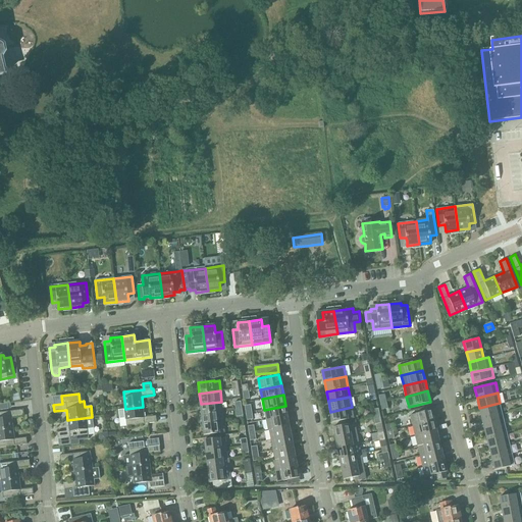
[(202,414),(223,412),(221,402),(201,404),(202,414)]
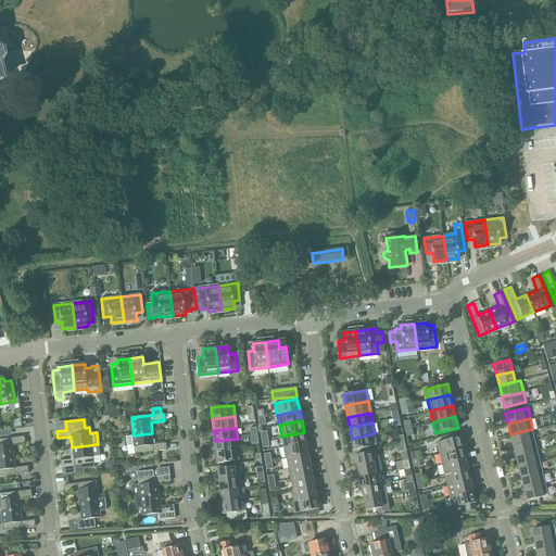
[(514,445),(535,440),(532,429),(510,434),(514,445)]
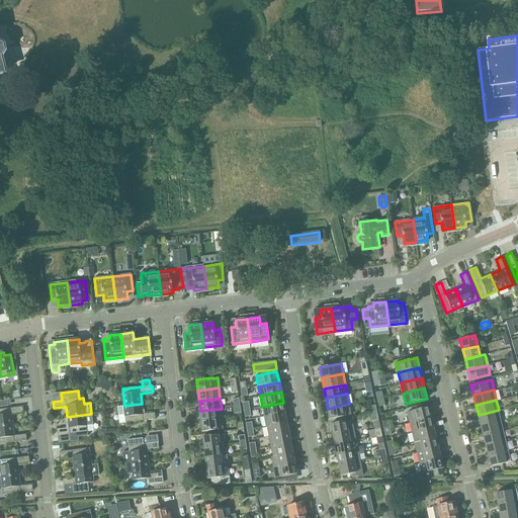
[(264,417),(285,412),(283,403),(262,407),(264,417)]
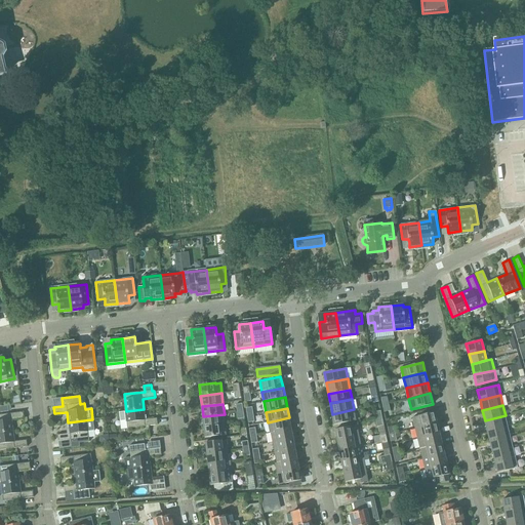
[(146,420),(144,409),(126,411),(120,412),(121,421),(127,420),(128,429),(159,425),(158,418),(146,420)]
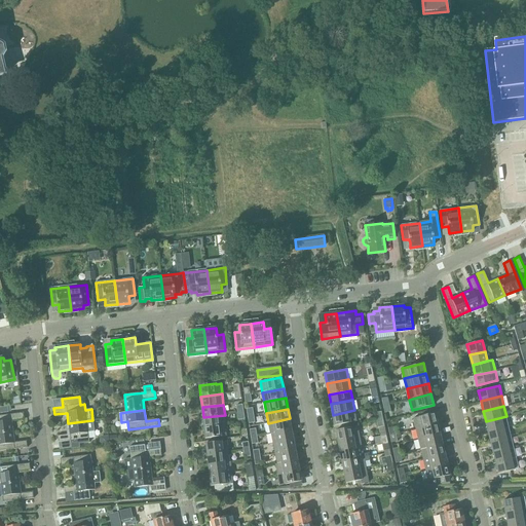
[(335,425),(350,422),(357,421),(354,410),(333,415),(335,425)]
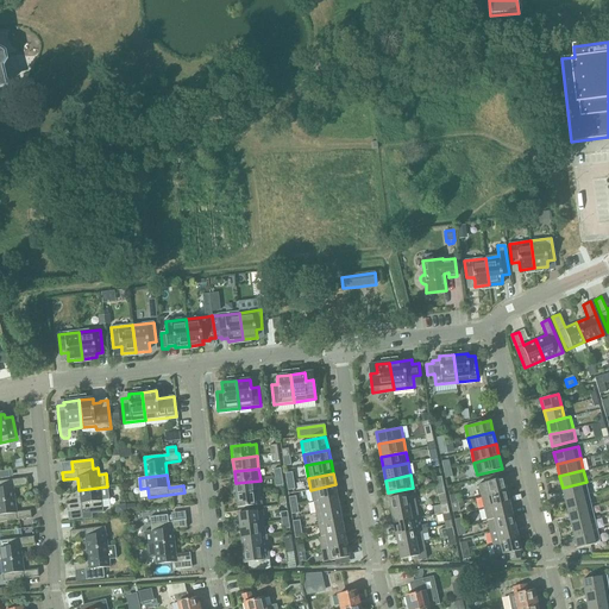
[(482,496),(507,490),(504,477),(479,484),(482,496)]
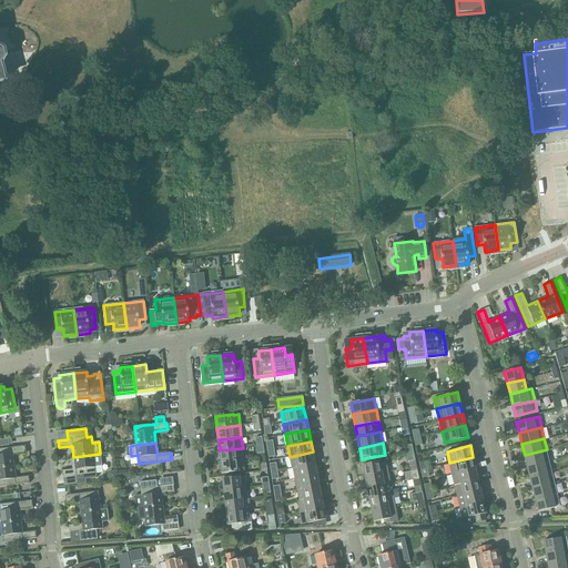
[(0,468),(14,466),(13,455),(27,453),(26,446),(0,448),(0,468)]
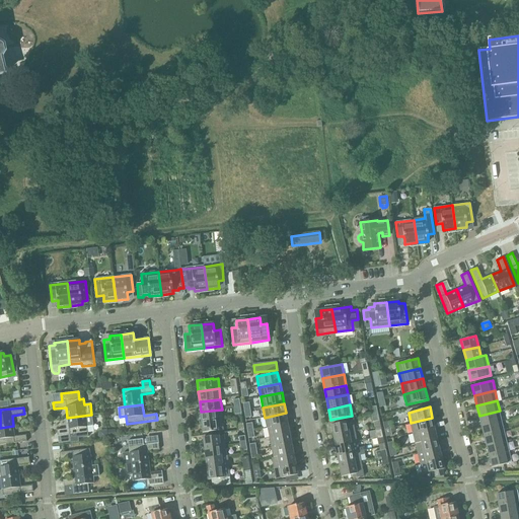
[(202,422),(223,420),(222,410),(201,412),(202,422)]
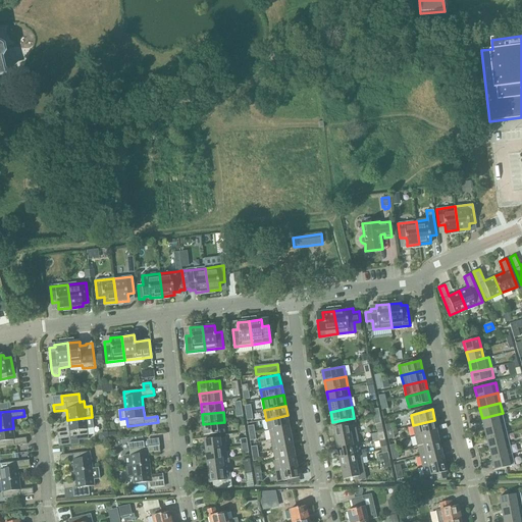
[(484,427),(505,422),(503,413),(482,418),(484,427)]
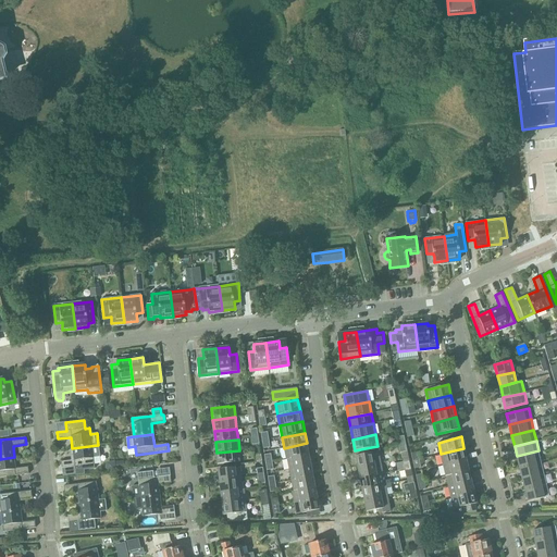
[(286,459),(309,454),(307,443),(284,448),(286,459)]
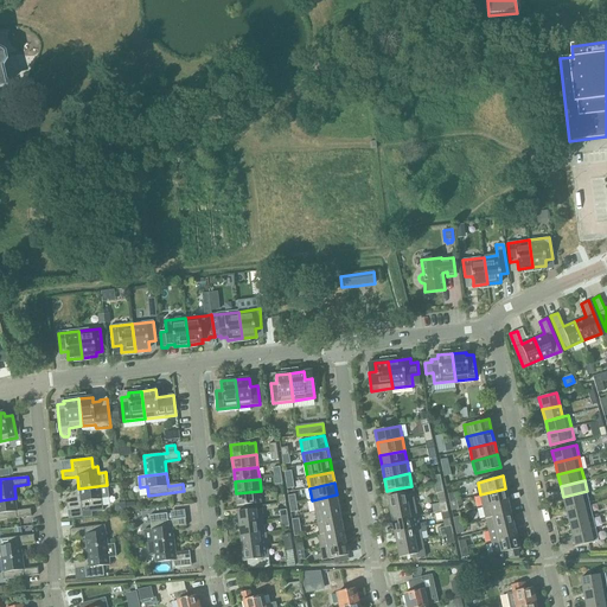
[(438,499),(445,498),(441,484),(435,485),(438,499)]
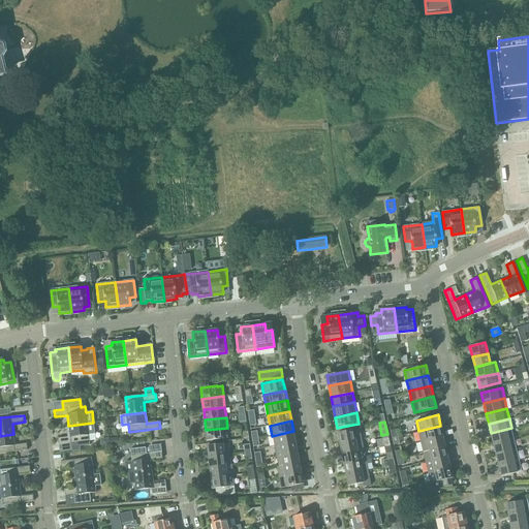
[(69,437),(58,438),(58,444),(89,441),(88,435),(94,434),(93,423),(68,426),(69,437)]
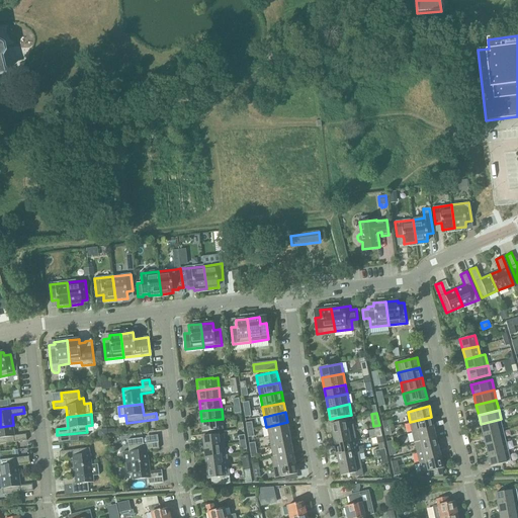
[(413,432),(434,427),(431,417),(410,422),(413,432)]
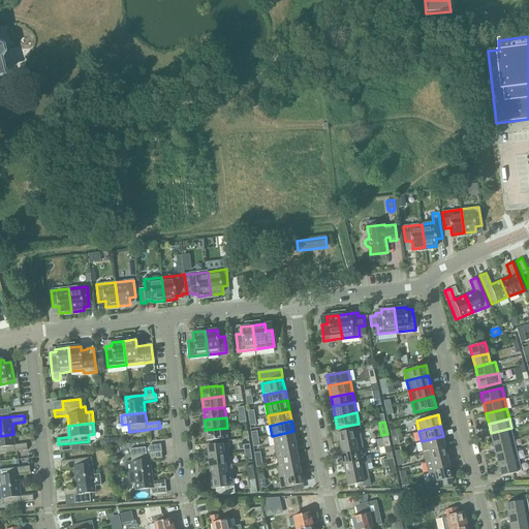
[(207,441),(223,439),(228,438),(227,428),(206,430),(207,441)]
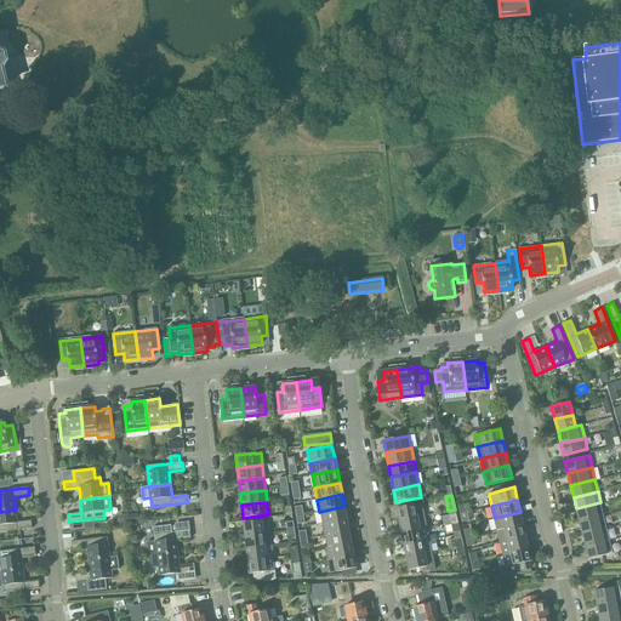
[(580,522),(604,516),(600,502),(576,508),(580,522)]
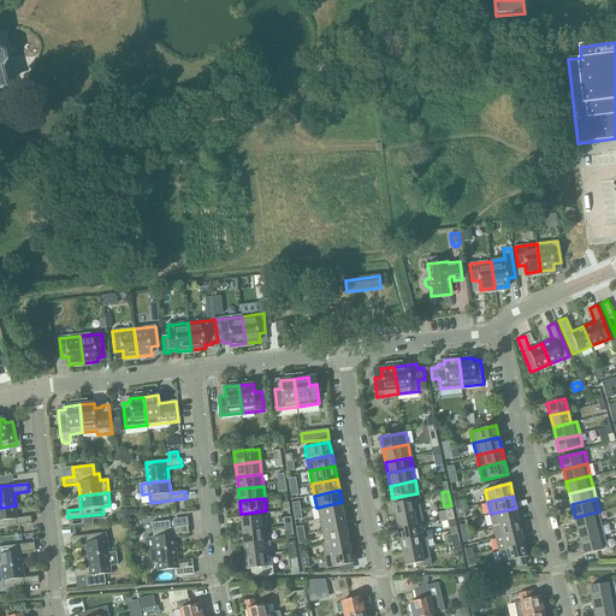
[(396,517),(421,511),(419,499),(394,504),(396,517)]
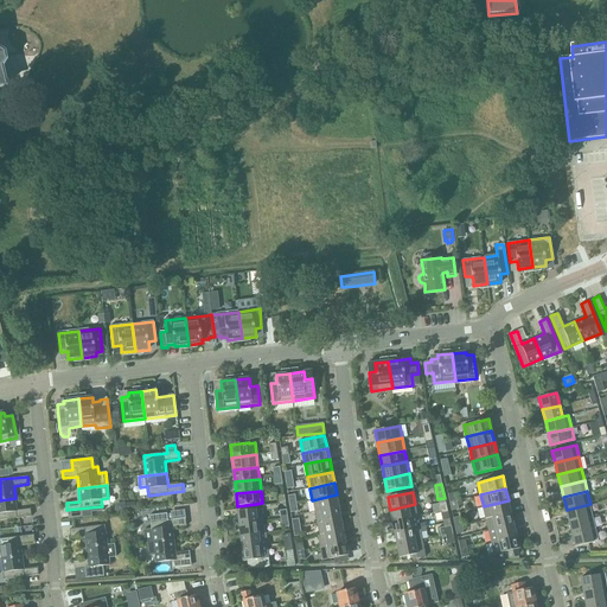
[(339,506),(337,494),(312,500),(313,502),(315,512),(339,506)]
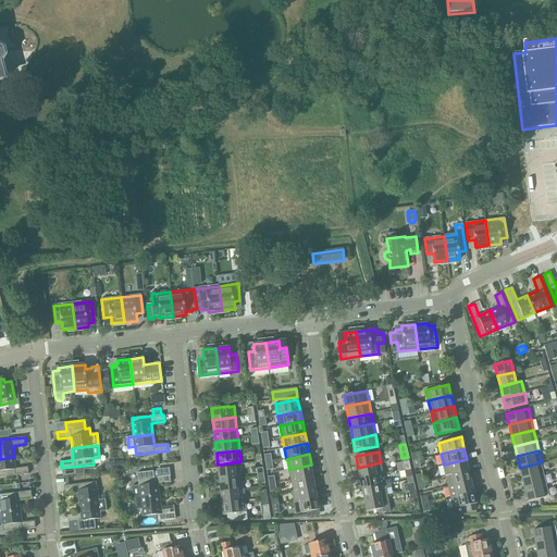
[(16,469),(14,457),(0,459),(0,478),(29,474),(28,467),(16,469)]
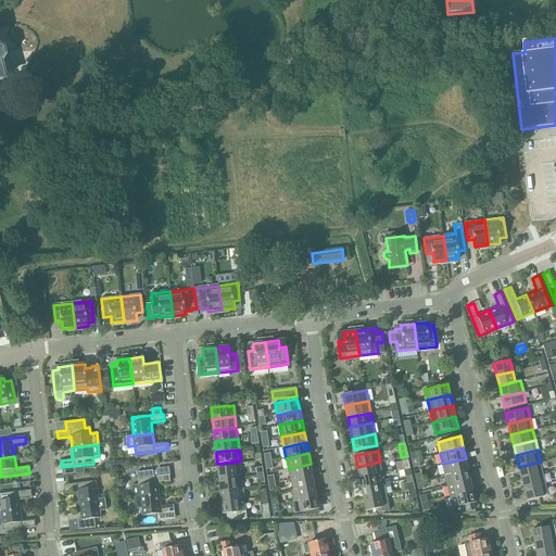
[(445,475),(468,469),(466,458),(443,464),(445,475)]
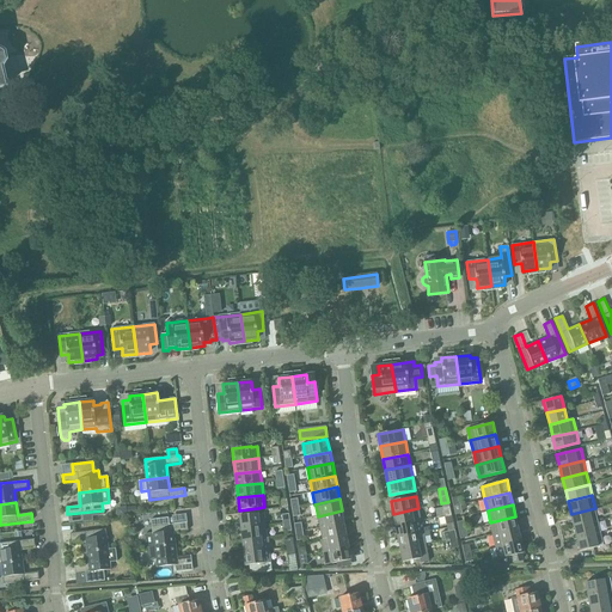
[(396,526),(421,521),(418,508),(393,514),(396,526)]
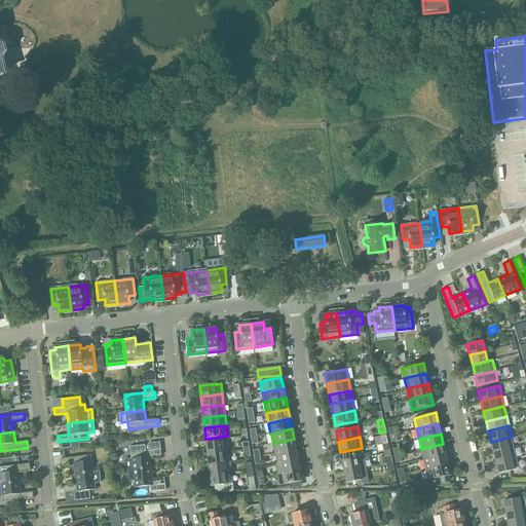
[(493,451),(514,447),(512,437),(491,442),(493,451)]
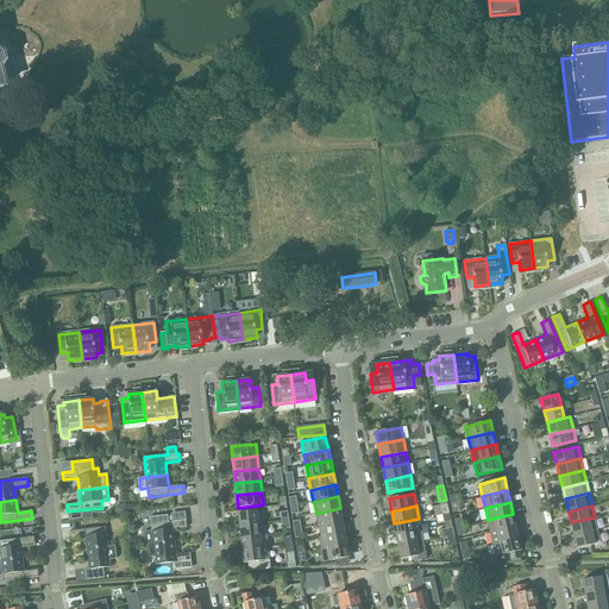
[(319,525),(343,520),(340,508),(316,514),(319,525)]
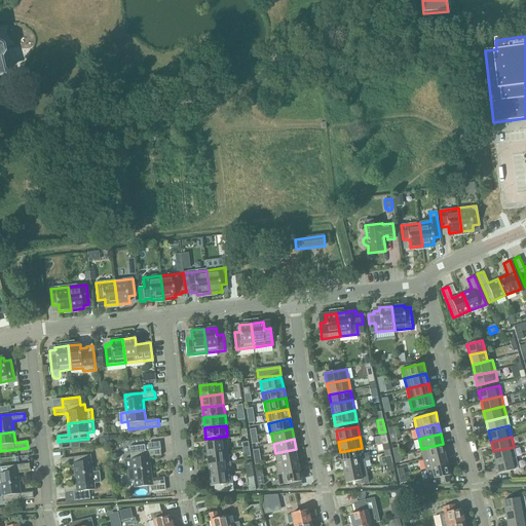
[(208,454),(229,452),(228,441),(207,444),(208,454)]
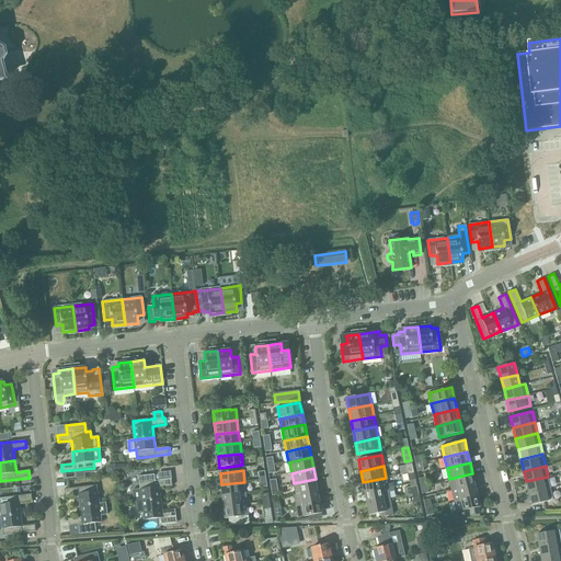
[(453,490),(476,484),(472,473),(449,479),(453,490)]
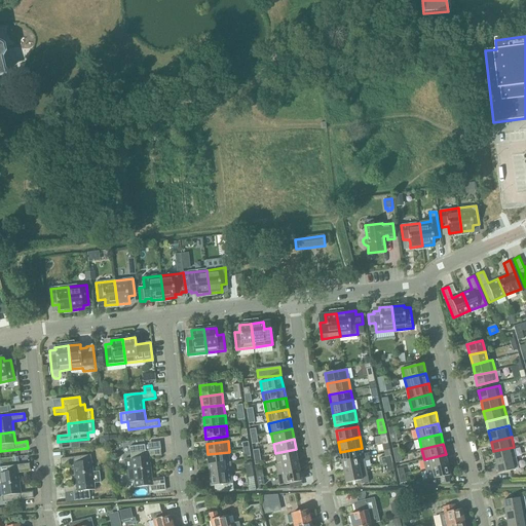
[(124,459),(126,471),(150,467),(149,457),(161,456),(160,449),(145,451),(145,445),(129,447),(130,459),(124,459)]
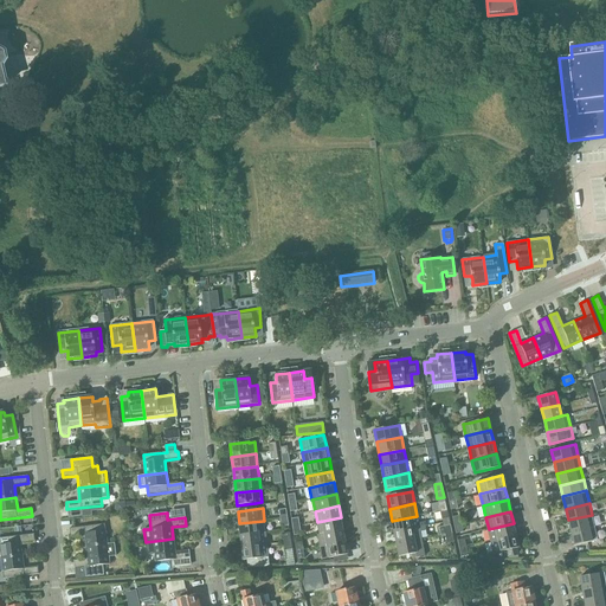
[(571,533),(595,527),(592,515),(568,520),(571,533)]
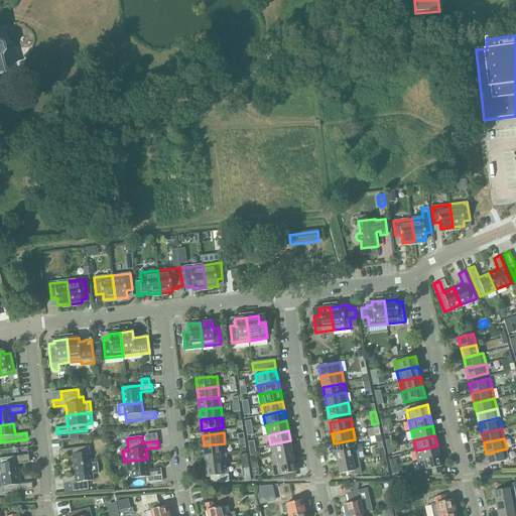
[(357,444),(355,439),(334,443),(336,454),(362,447),(364,447),(364,443),(357,444)]
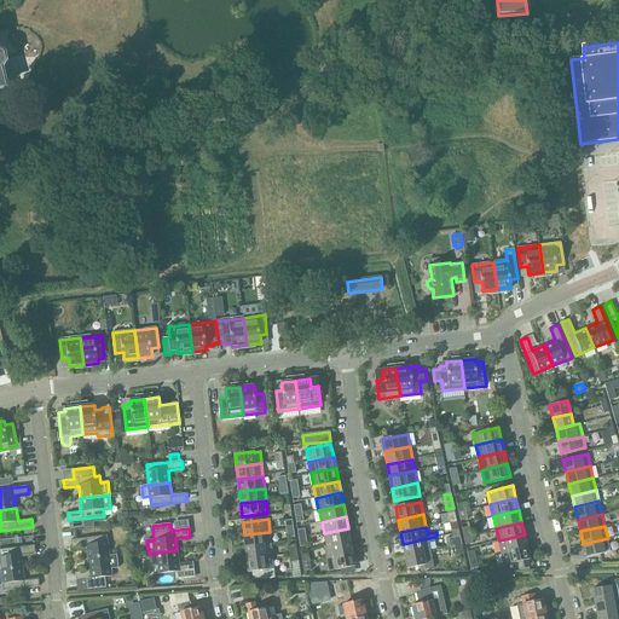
[(327,547),(351,542),(348,528),(324,533),(327,547)]
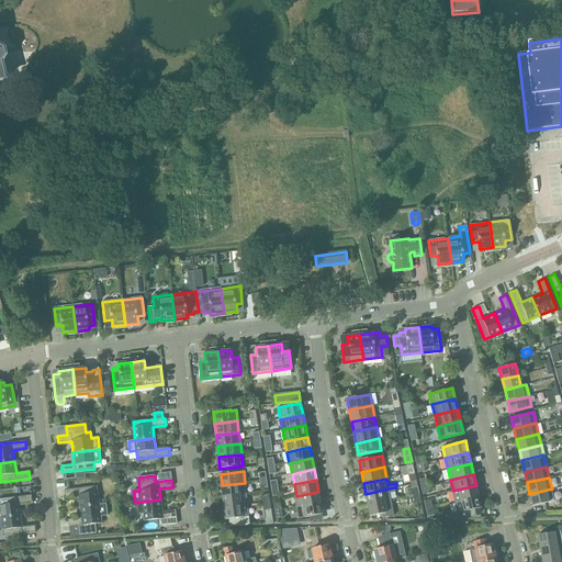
[(224,496),(246,493),(245,483),(222,485),(224,496)]
